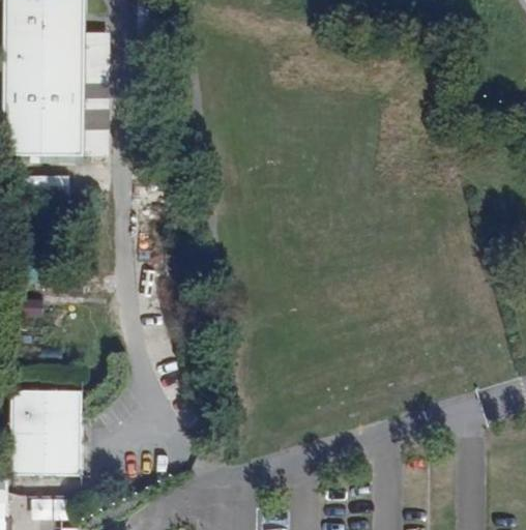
[(3,0),(2,153),(79,155),(81,32),(81,0),(3,0)]
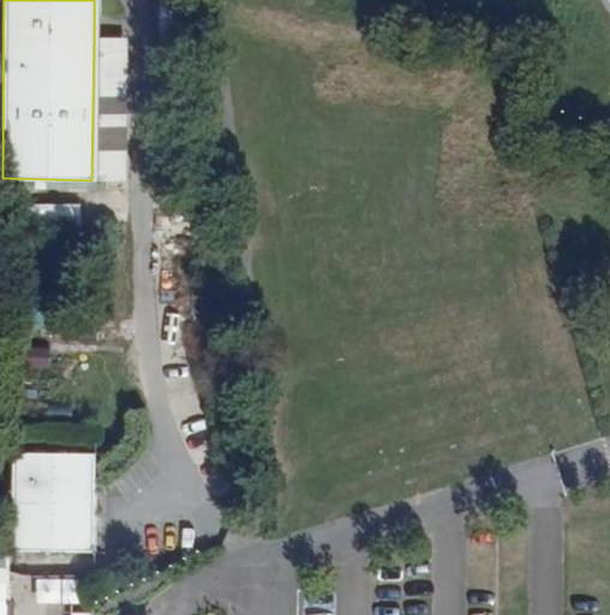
[(96,37),(95,180),(125,179),(127,36),(96,37)]
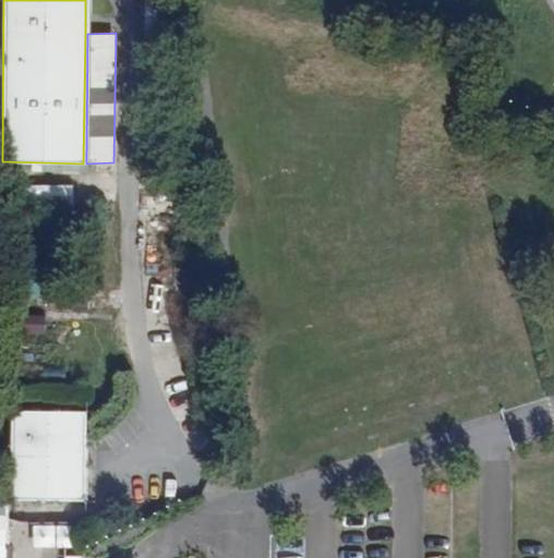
[(68,184),(17,183),(16,206),(68,207),(68,184)]
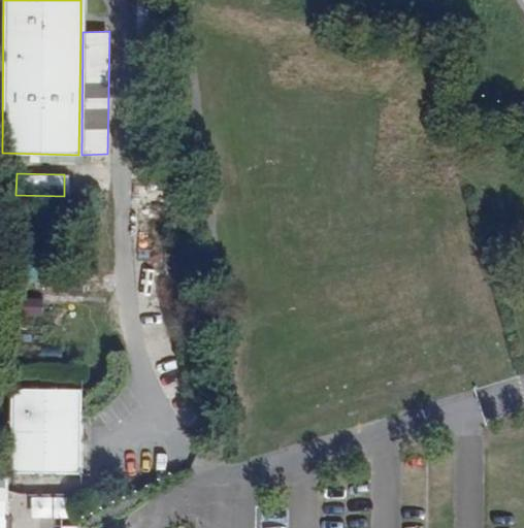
[(22,282),(52,285),(55,253),(25,250),(22,282)]
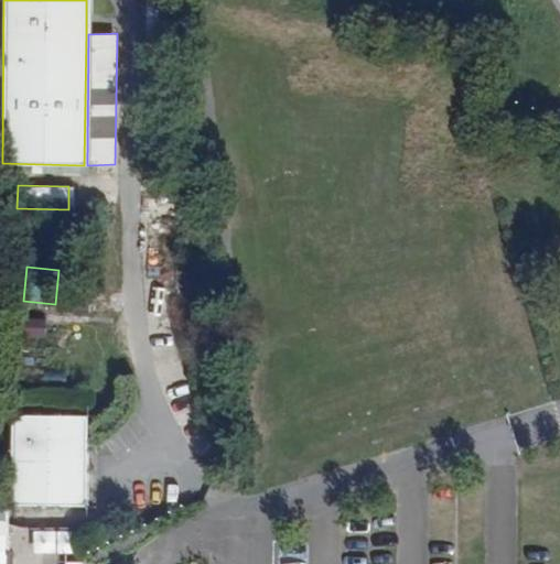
[(44,318),(20,317),(19,336),(43,338),(44,318)]
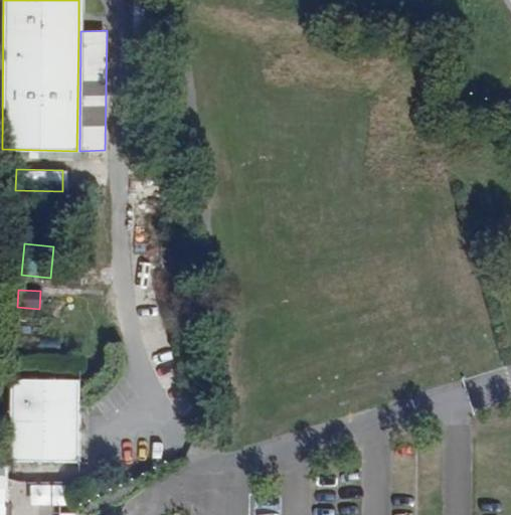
[(77,460),(78,381),(10,379),(10,459),(77,460)]
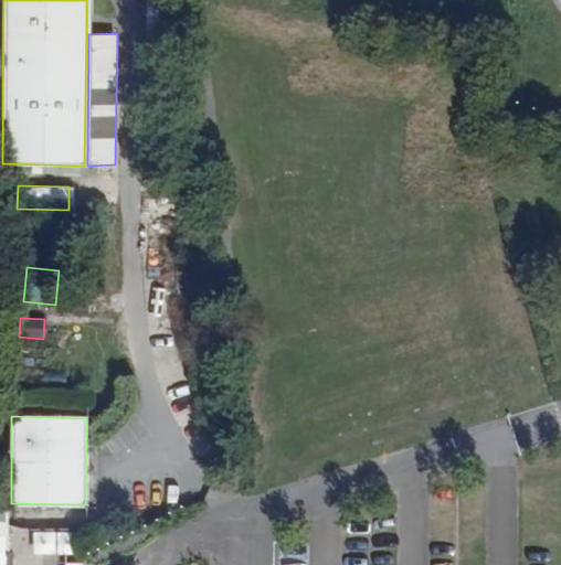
[(54,555),(54,531),(31,531),(31,555),(54,555)]
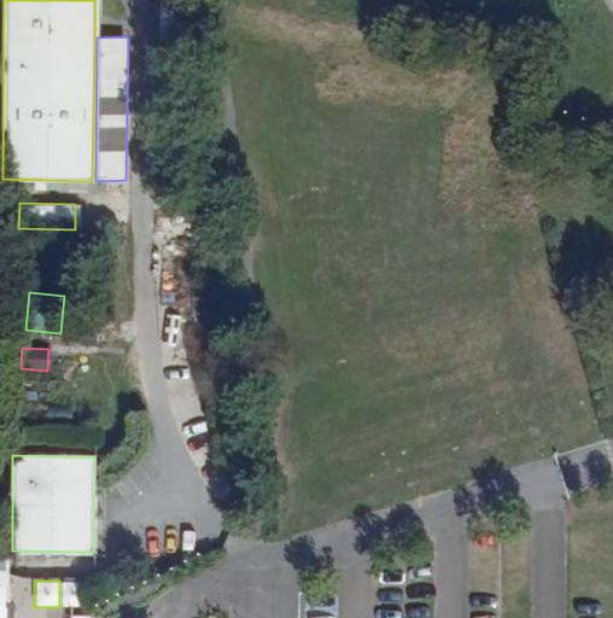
[(87,607),(87,581),(59,581),(59,607),(87,607)]
